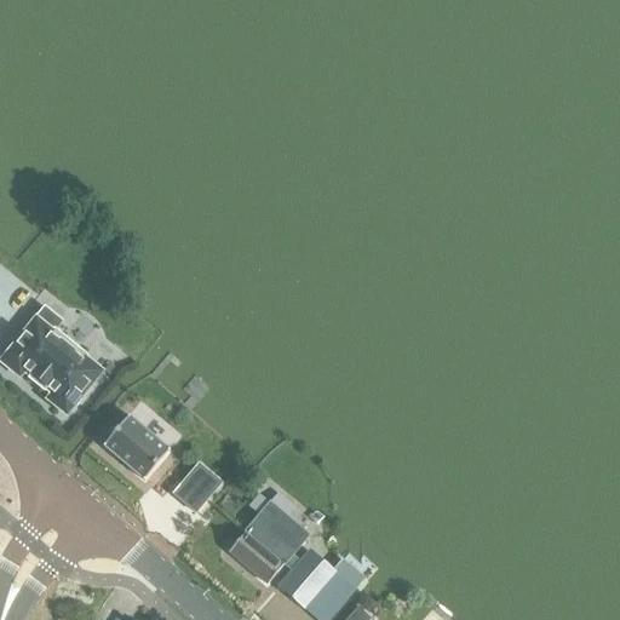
[(67,415),(103,369),(87,357),(89,355),(56,328),(61,322),(45,309),(36,319),(35,319),(0,362),(19,378),(24,372),(30,377),(29,379),(44,391),(46,389),(52,394),(47,400),(67,415)]
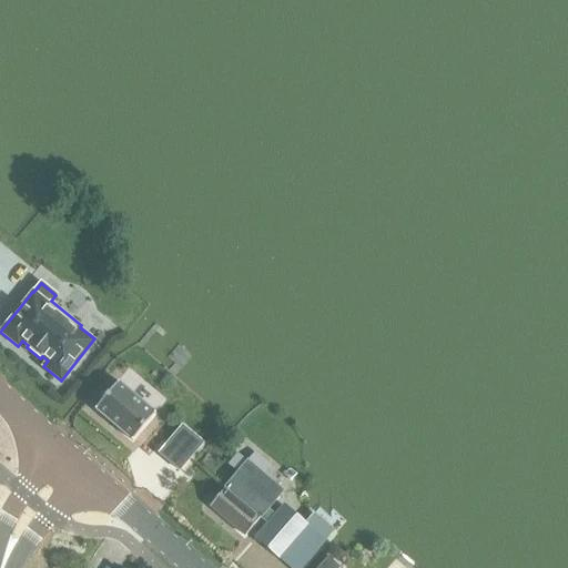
[(155,413),(118,382),(94,409),(132,440),(155,413)]
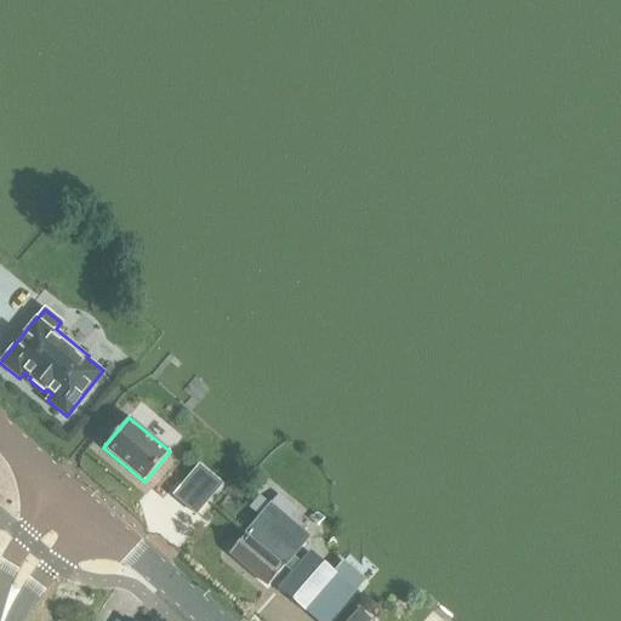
[(199,466),(174,495),(195,514),(221,484),(199,466)]
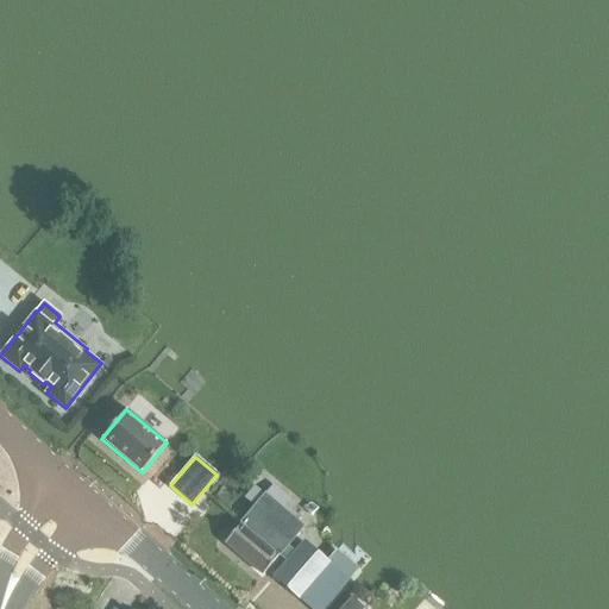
[(249,513),(225,542),(263,575),(278,556),(280,557),(305,526),(265,493),(249,513)]
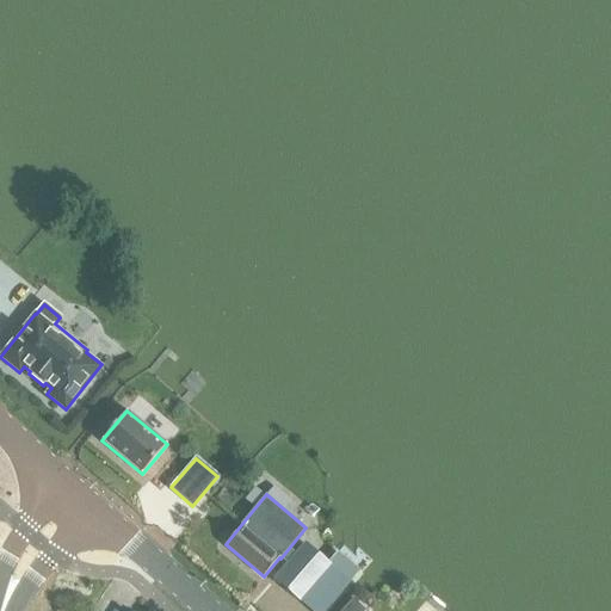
[(287,563),(273,578),(310,610),(323,610),(357,574),(360,569),(338,550),(335,553),(327,562),(304,543),(296,553),(287,563)]
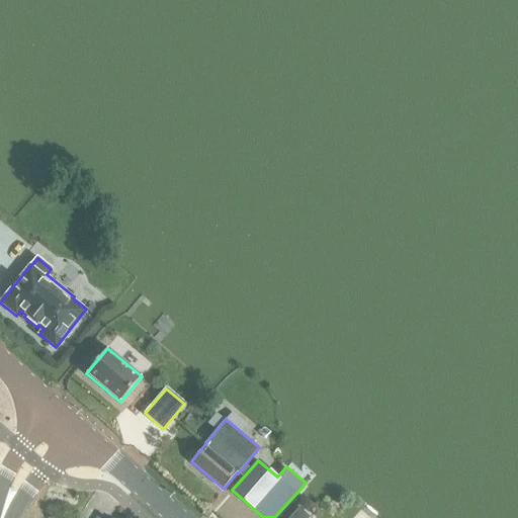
[(298,507),(288,517),(308,517),(310,517),(298,507)]
